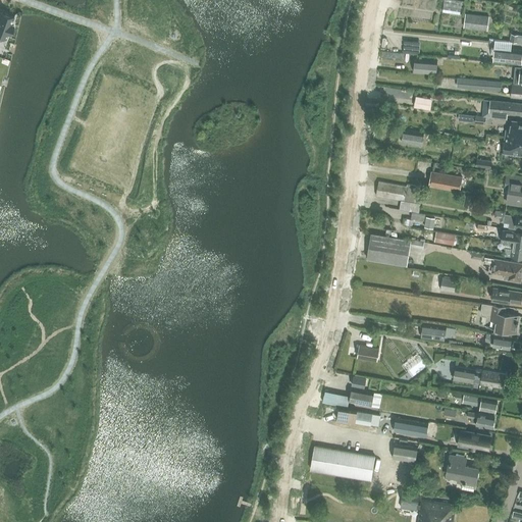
[(0,38),(5,40),(8,34),(10,35),(13,24),(11,23),(13,17),(9,15),(4,13),(3,13),(0,11),(0,38)]
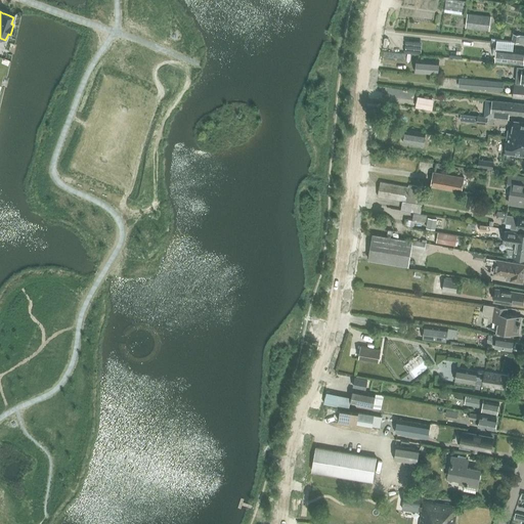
[(489,31),(491,16),(468,13),(466,28),(489,31)]
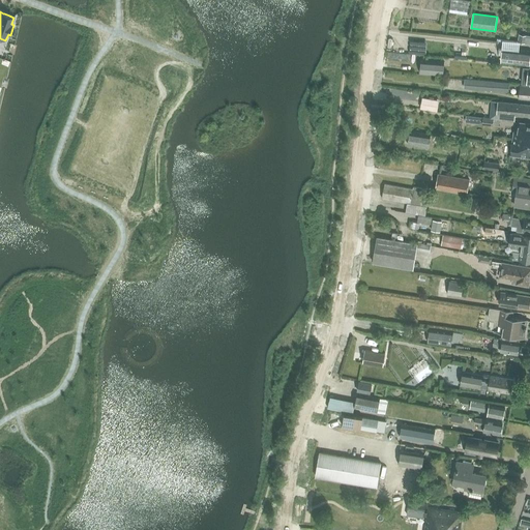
[(527,35),(519,34),(518,41),(526,43),(527,35)]
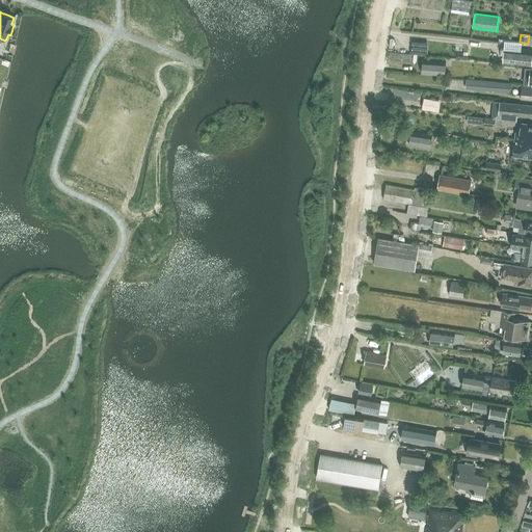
[(531,51),(504,49),(503,62),(531,65),(531,51)]
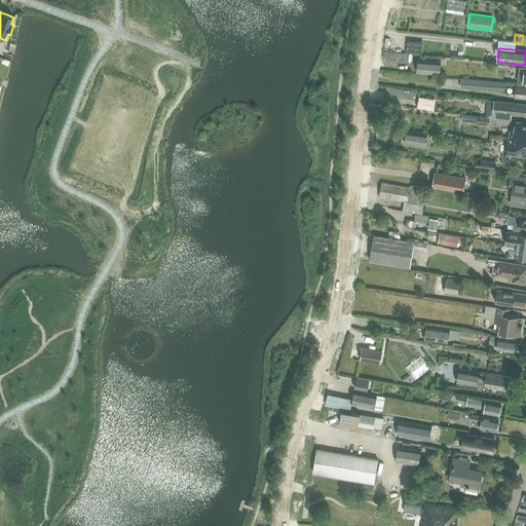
[(440,74),(442,63),(442,62),(418,60),(417,73),(440,74)]
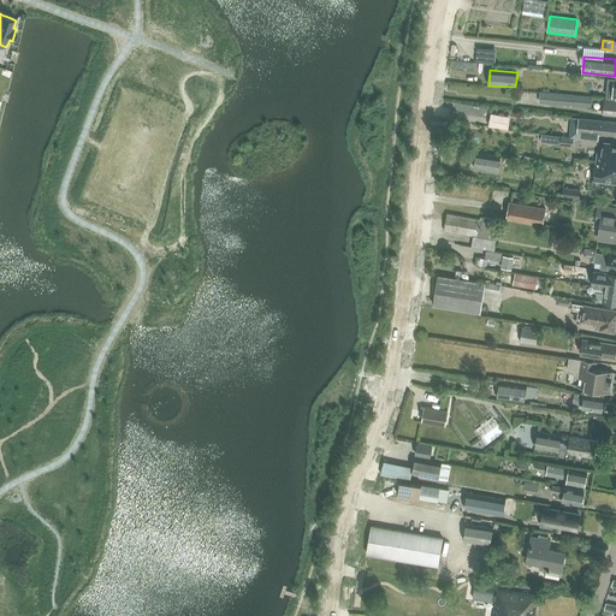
[(615,80),(606,78),(605,96),(615,98),(615,80)]
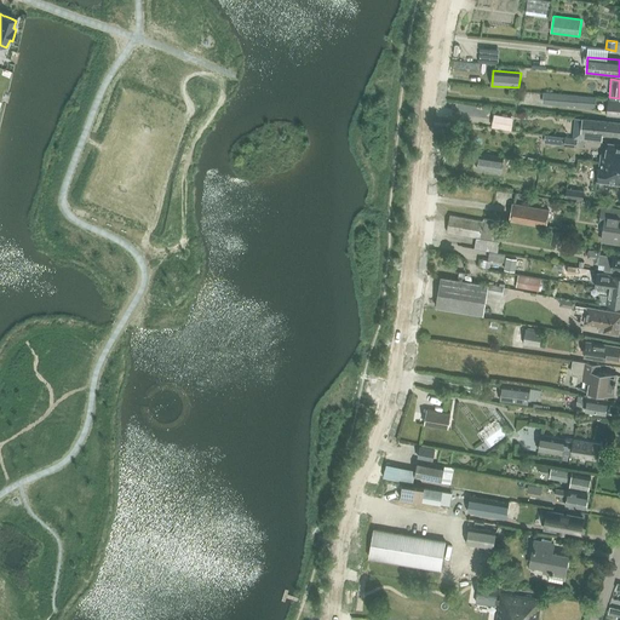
[(568,96),(567,105),(596,108),(597,98),(568,96)]
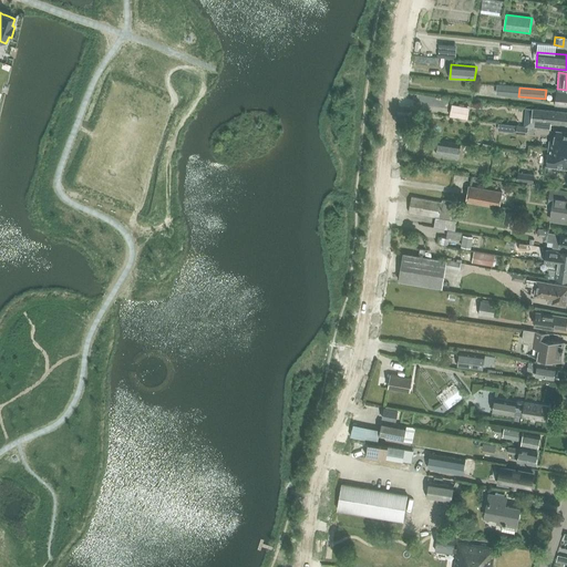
[(566,105),(566,92),(557,92),(556,105),(566,105)]
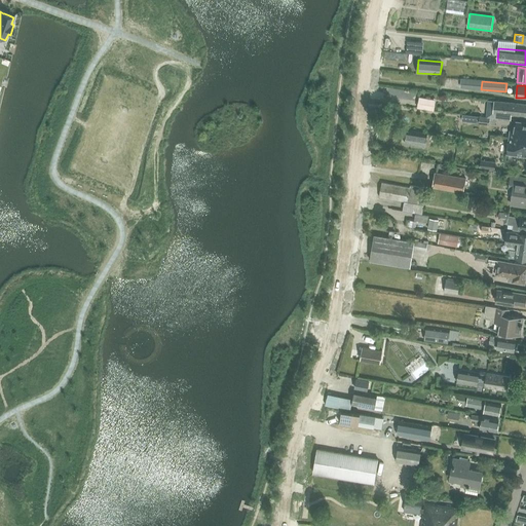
[(434,111),(436,100),(418,97),(416,108),(434,111)]
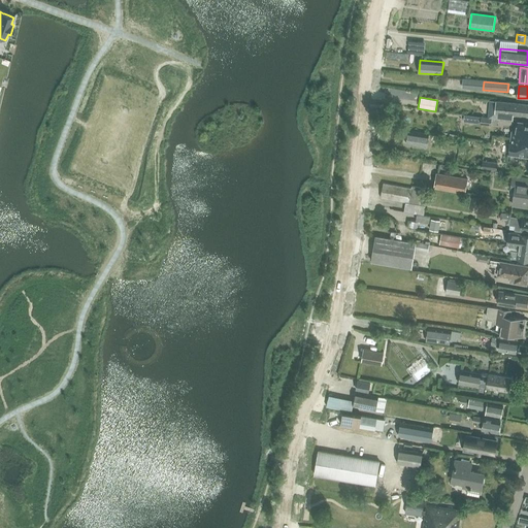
[(495,112),(495,119),(512,121),(513,114),(527,116),(527,104),(496,101),(496,102),(495,112)]
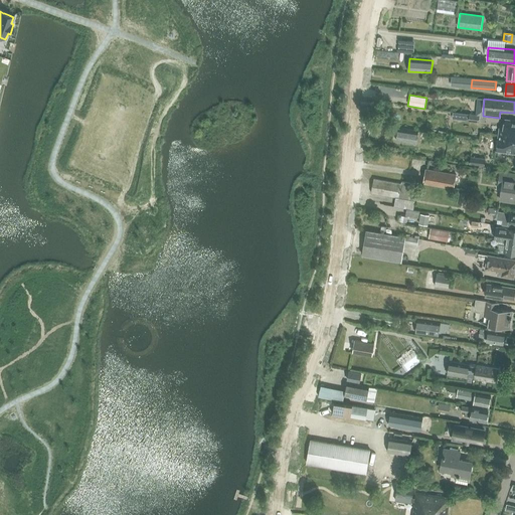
[(453,112),(453,119),(468,121),(478,122),(479,116),(479,115),(476,115),(469,114),(453,112)]
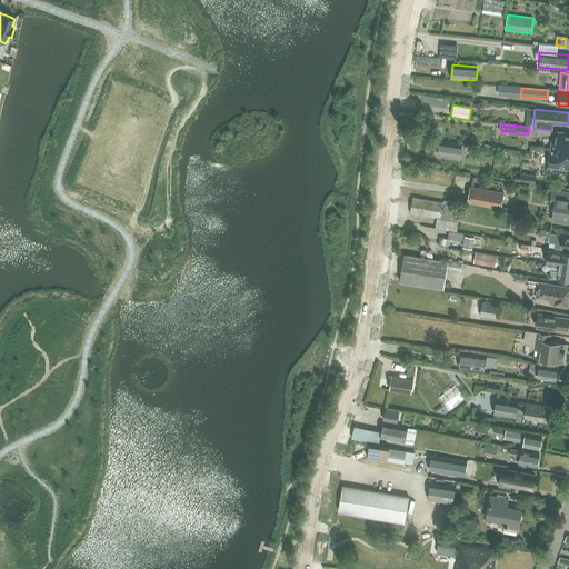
[(551,149),(568,151),(568,133),(557,132),(557,136),(556,135),(555,141),(552,141),(551,149)]
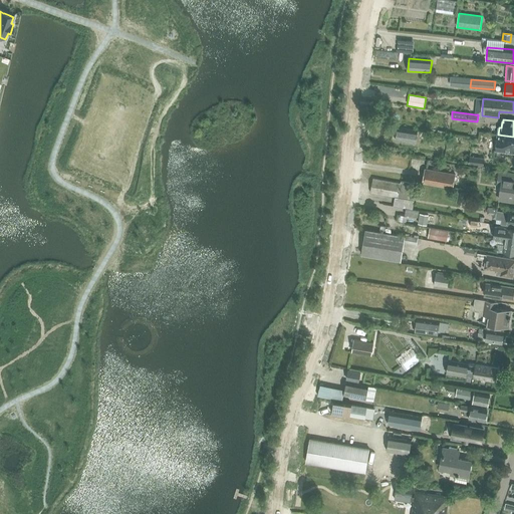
[(416,144),(418,131),(399,127),(397,140),(416,144)]
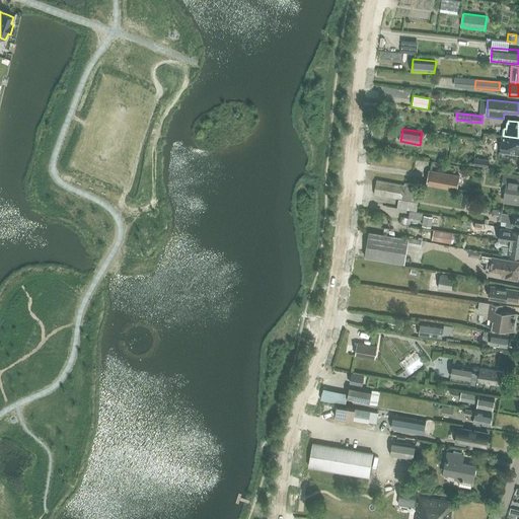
[(518,154),(518,138),(503,136),(501,152),(518,154)]
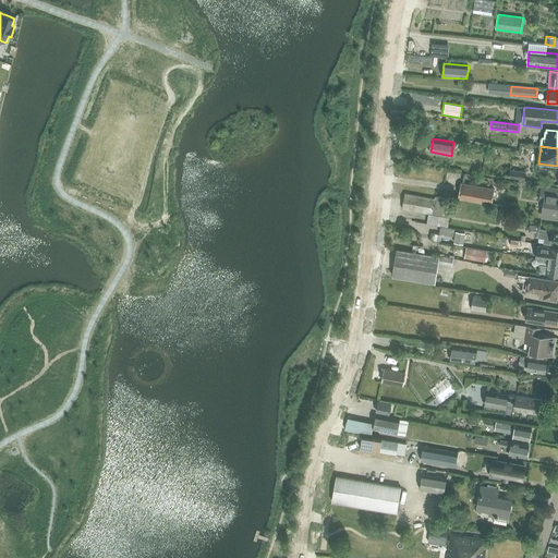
[(524,181),(525,172),(510,170),(509,179),(524,181)]
